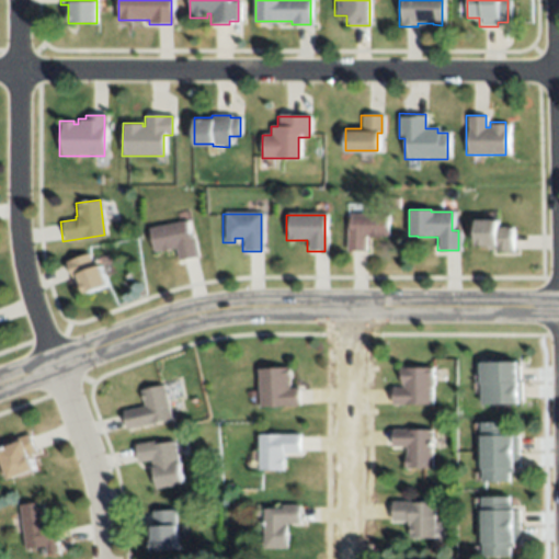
[(349,215),(386,215),(386,236),(364,236),(364,250),(345,250),(345,230),(349,230),(349,215)]
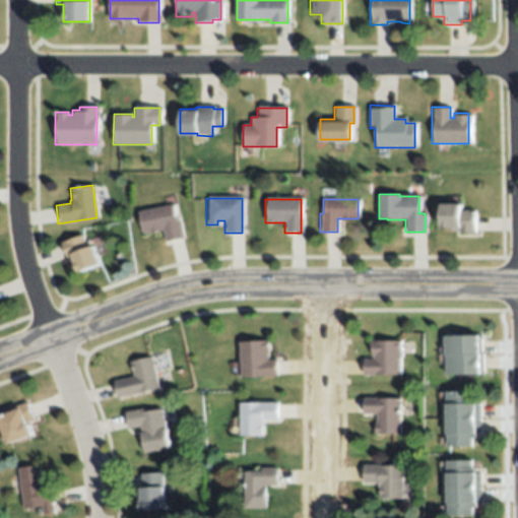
[(473,210),(473,235),(458,235),(458,231),(449,231),(449,227),(440,227),(440,204),(458,204),(458,210),(473,210)]
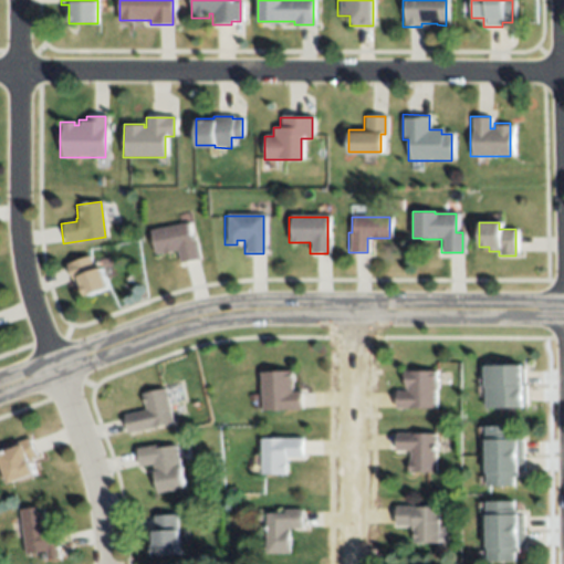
[(149,232),(186,223),(189,239),(192,238),(198,260),(178,264),(175,251),(162,254),(162,252),(155,253),(149,232)]
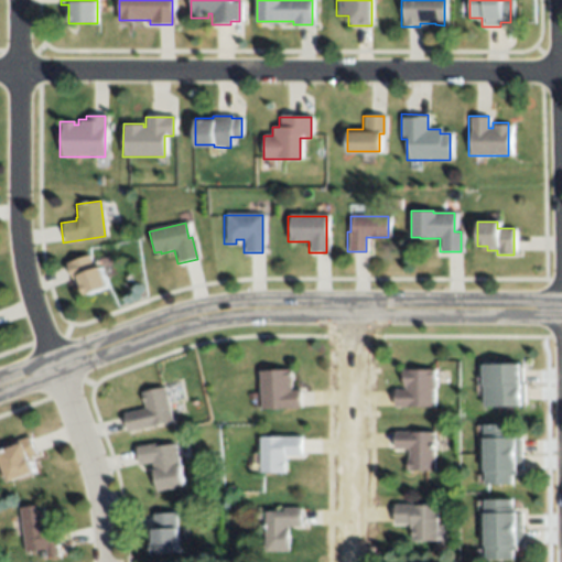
[(64,266),(88,256),(93,268),(99,266),(107,285),(84,294),(78,280),(71,283),(64,266)]
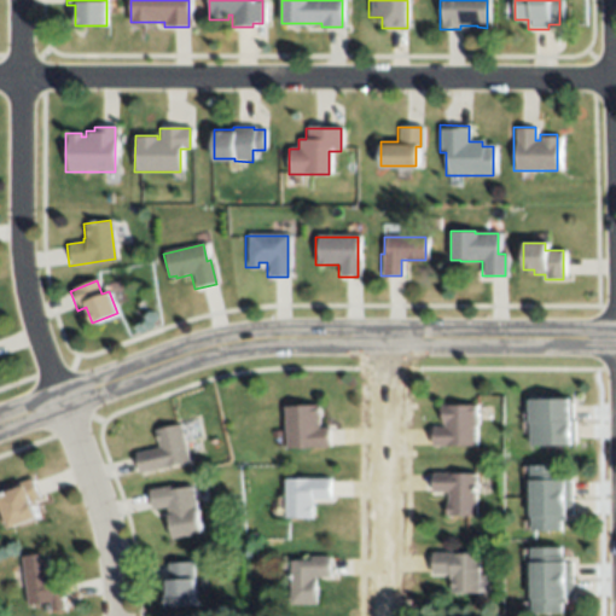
[(565,399),(565,422),(569,422),(569,446),(529,446),(529,424),(526,424),(527,399),(565,399)]
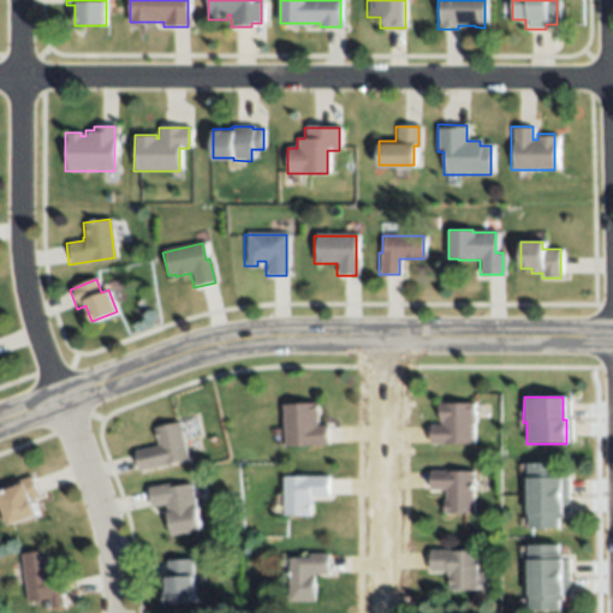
[(281,404),(316,403),(317,427),(327,426),(327,445),(284,447),(281,404)]
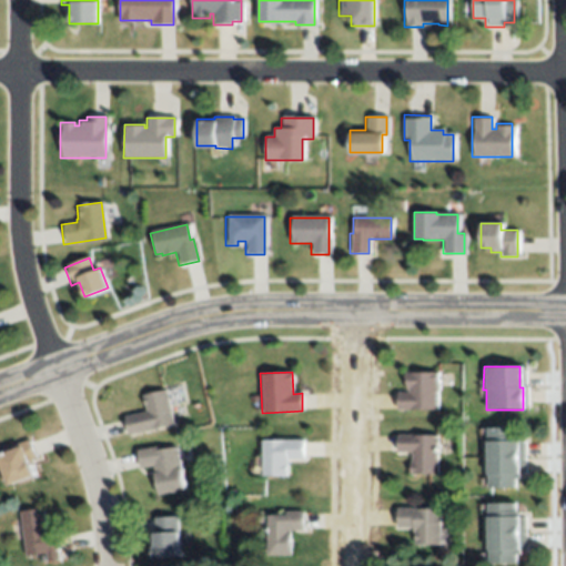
[(434,373),(434,410),(397,410),(397,393),(407,393),(407,391),(404,391),(404,372),(434,373)]
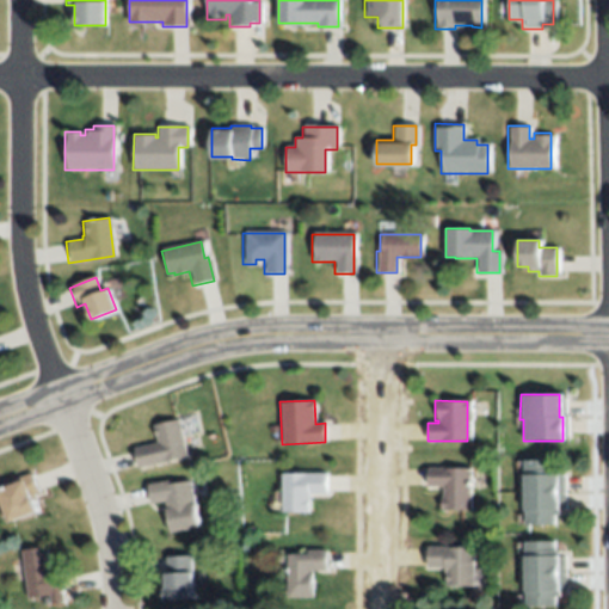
[(176,420),(185,459),(136,471),(131,450),(157,444),(152,426),(176,420)]
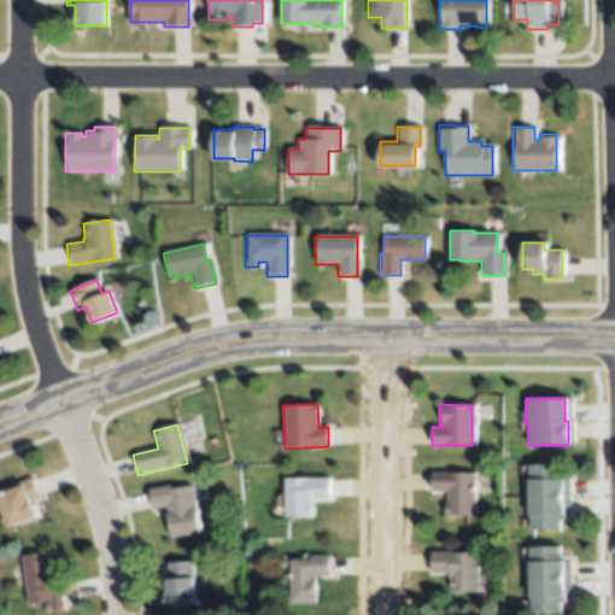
[(569,480),(569,515),(562,515),(562,520),(557,520),(557,529),(528,529),(528,466),(557,466),(557,474),(561,474),(561,480),(569,480)]
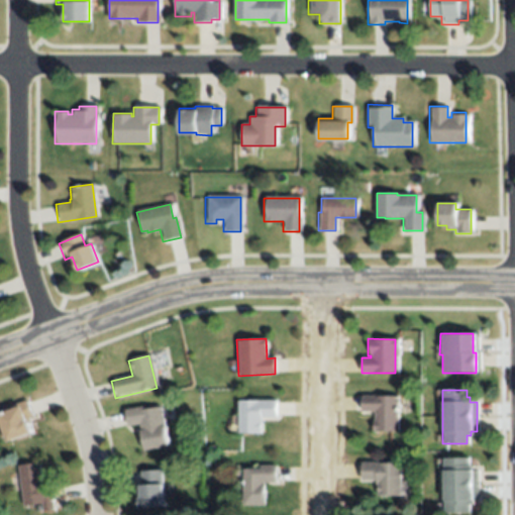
[(396,396),(395,432),(372,431),(372,424),(373,424),(373,412),(361,411),(361,396),(396,396)]
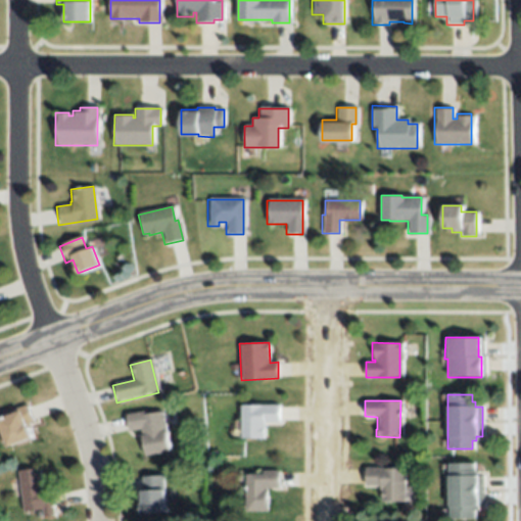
[(241,405),(280,405),(280,424),(264,424),(264,438),(241,438),(241,405)]
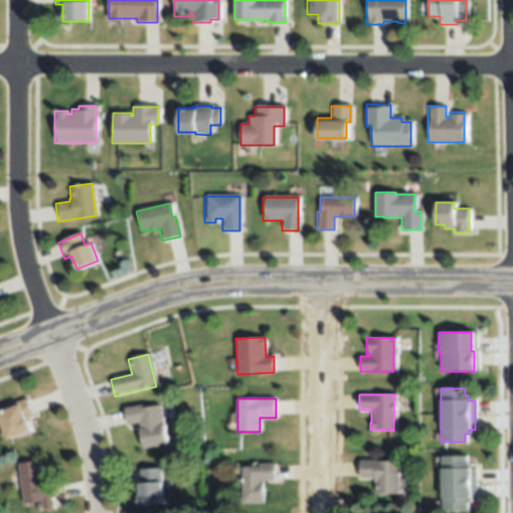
[(0,408),(26,400),(31,414),(25,416),(30,432),(5,441),(0,425),(0,408)]
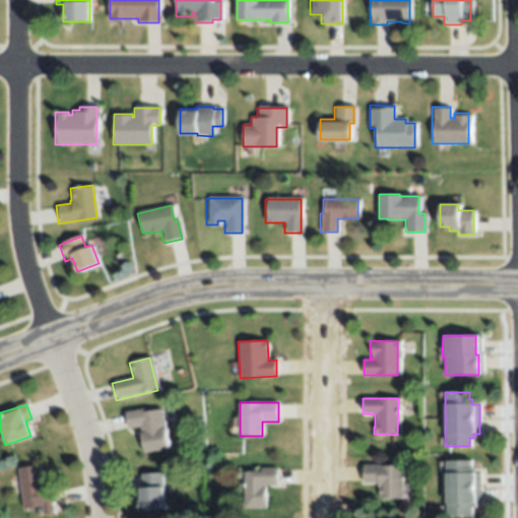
[(124,412),(143,409),(143,412),(159,408),(168,448),(144,452),(139,427),(127,429),(124,412)]
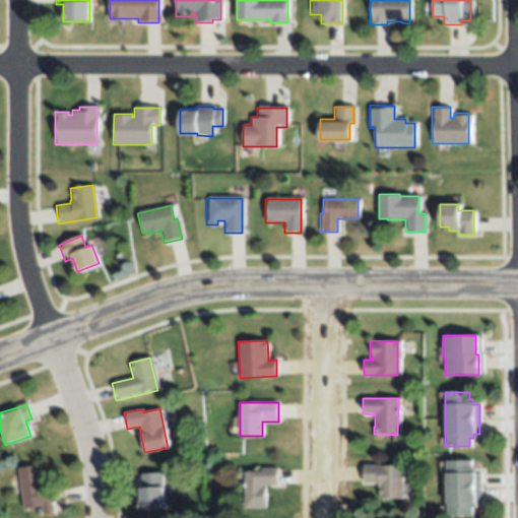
[(446,461),(468,460),(469,469),(471,469),(471,473),(480,472),(481,502),(475,502),(475,507),(471,507),(471,515),(448,516),(446,461)]
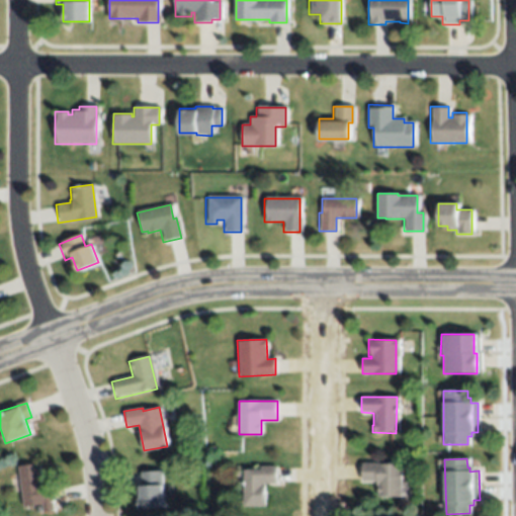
[(399,463),(399,497),(377,496),(377,486),(373,486),(373,482),(360,482),(360,462),(399,463)]
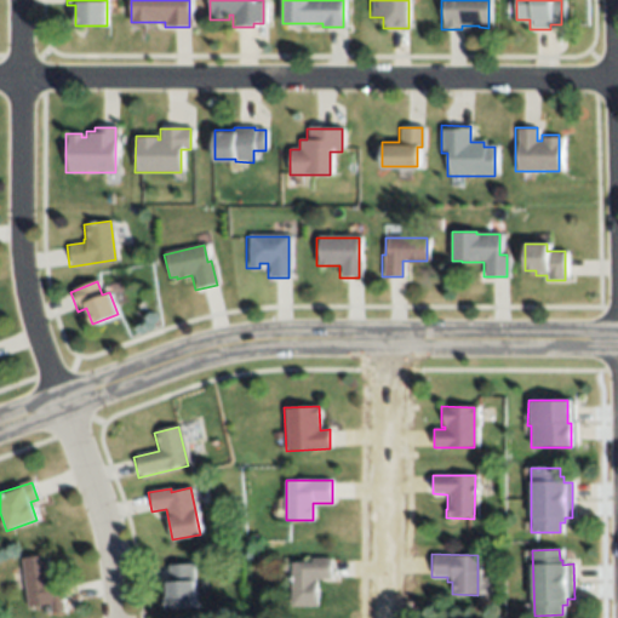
[(19,558),(44,555),(46,578),(51,578),(51,584),(58,583),(62,612),(49,614),(47,605),(26,607),(19,558)]
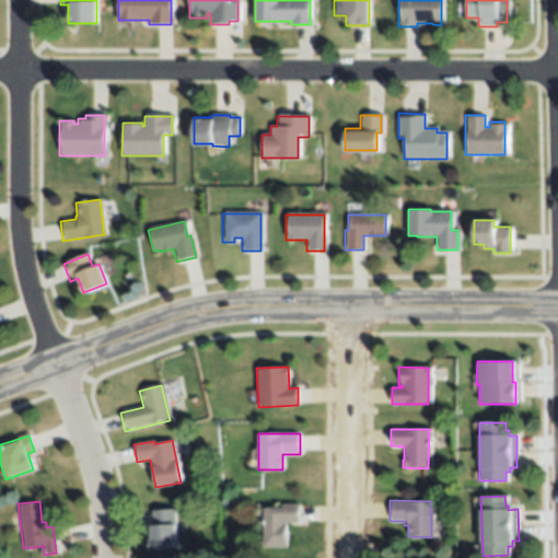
[(262,507),(281,507),(281,504),(298,504),(298,523),(283,523),(283,536),(285,536),(285,549),(263,549),(262,507)]
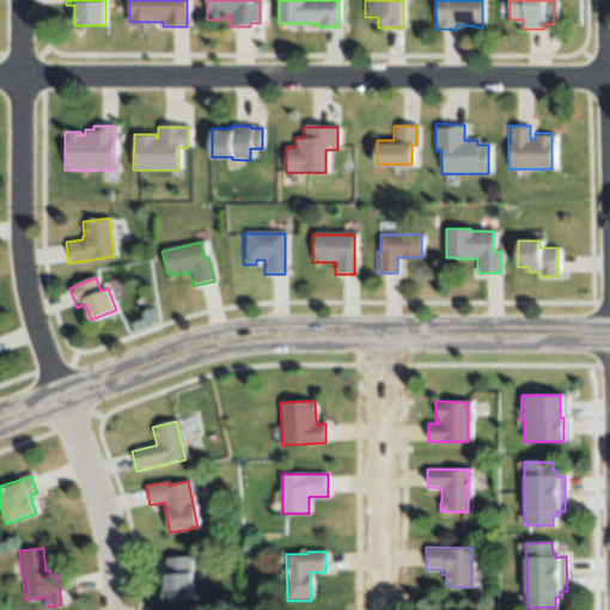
[(187,556),(191,601),(163,603),(162,591),(164,591),(163,573),(166,573),(164,559),(187,556)]
